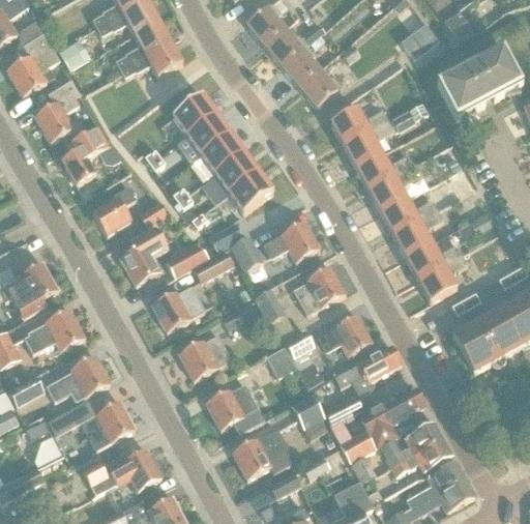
[(15,4),(21,0),(0,0),(0,46),(18,34),(8,21),(21,12),(15,4)]
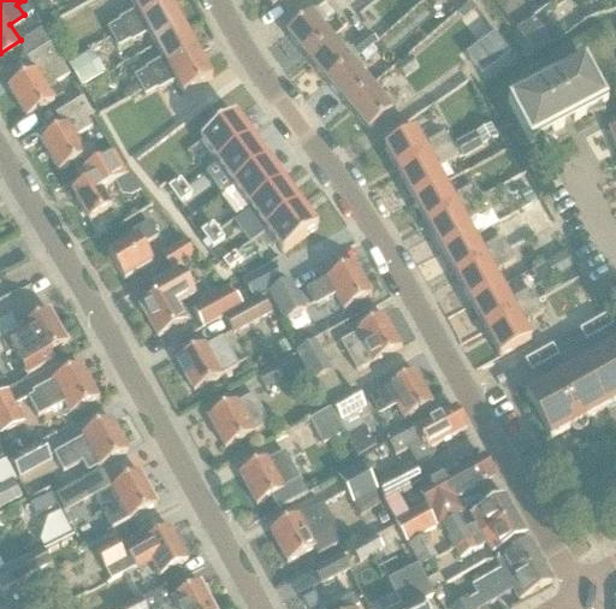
[(113,33),(172,0),(134,0),(136,5),(119,15),(120,17),(107,23),(113,33)]
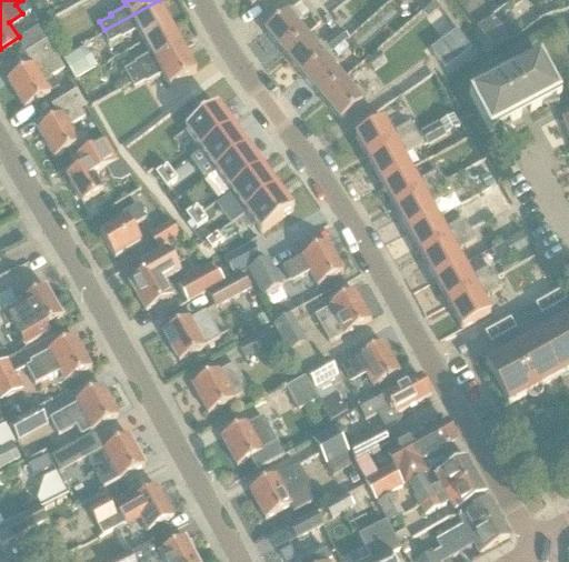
[(159,0),(105,30),(109,39),(120,32),(121,34),(137,26),(143,38),(171,22),(159,0)]
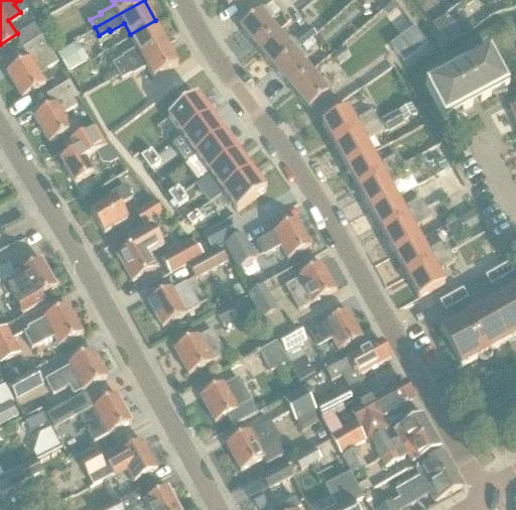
[(270,0),(265,5),(265,4),(260,8),(260,7),(240,24),(257,44),(277,28),(268,17),(279,8),(272,0),(270,0)]
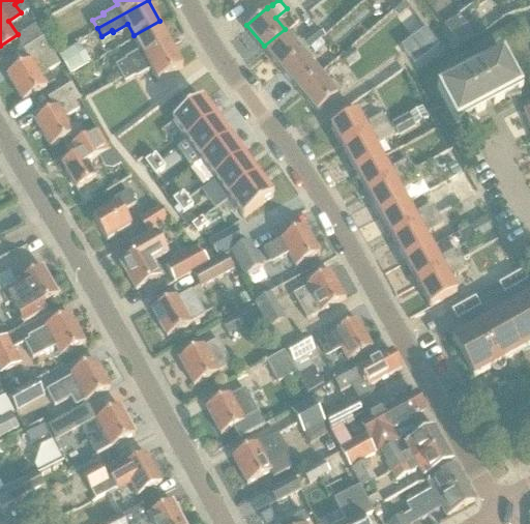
[(444,20),(461,44),(476,32),(460,9),(444,20)]
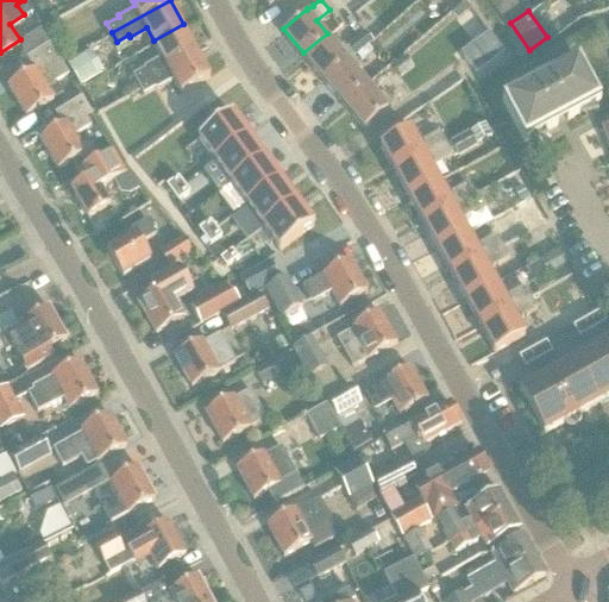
[(183,24),(154,41),(161,52),(144,62),(145,64),(133,70),(138,81),(196,48),(183,24)]
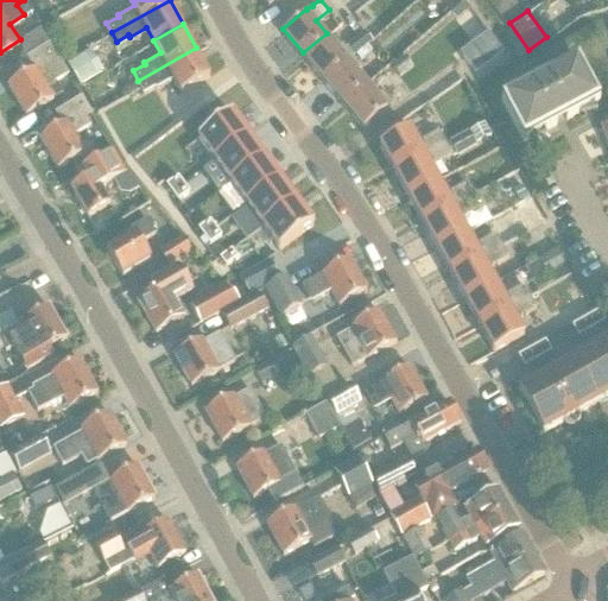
[(347,39),(348,40),(346,42),(352,51),(354,49),(355,50),(373,36),(365,25),(347,39)]
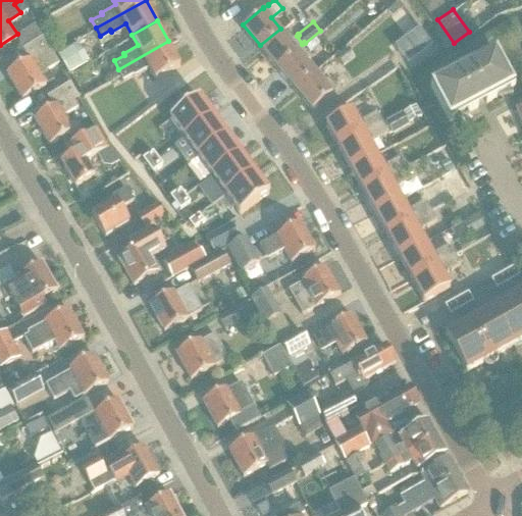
[(407,59),(431,42),(419,24),(395,42),(407,59)]
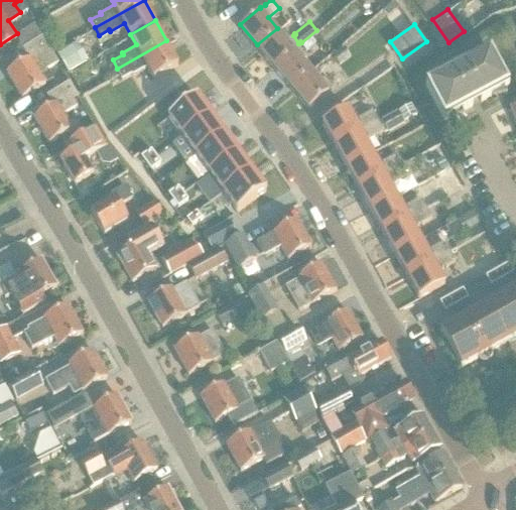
[(277,28),(257,44),(274,65),(298,44),(290,34),(286,38),(277,28)]
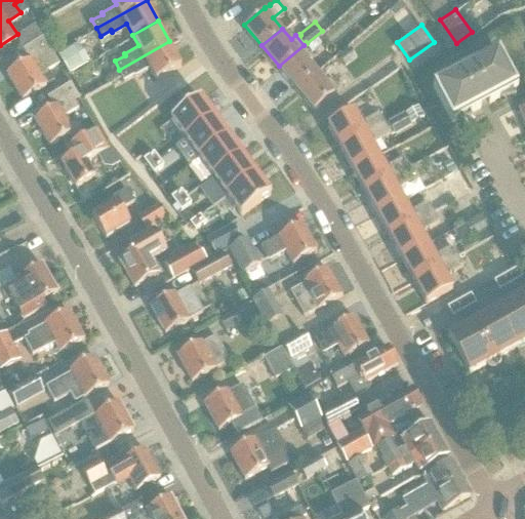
[(24,45),(30,55),(7,69),(23,95),(46,82),(40,71),(59,60),(51,47),(52,47),(44,33),(24,45)]
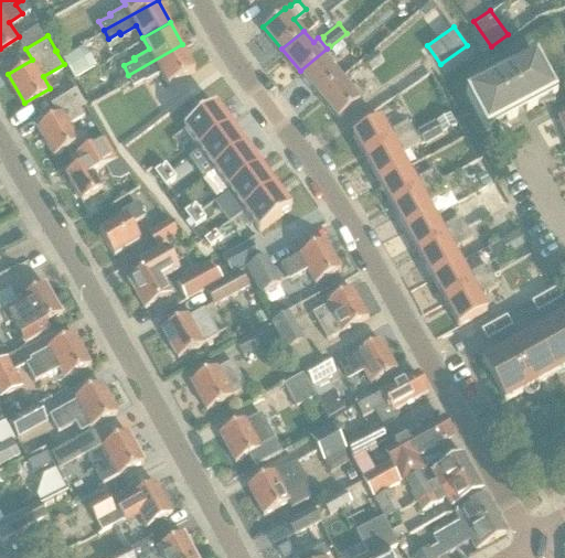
[(96,61),(84,41),(63,54),(75,74),(96,61)]
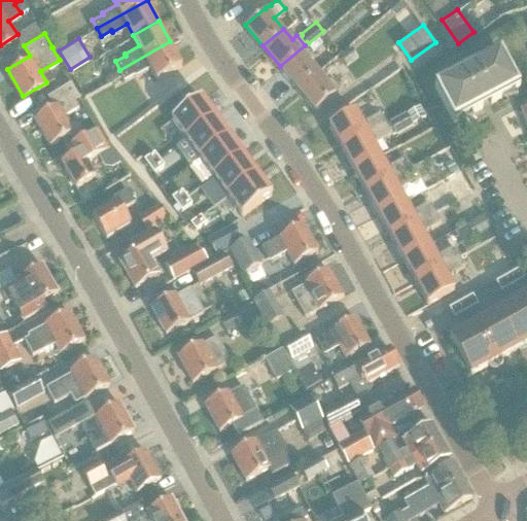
[(182,63),(170,41),(119,70),(125,77),(135,72),(136,73),(150,65),(156,76),(182,63)]
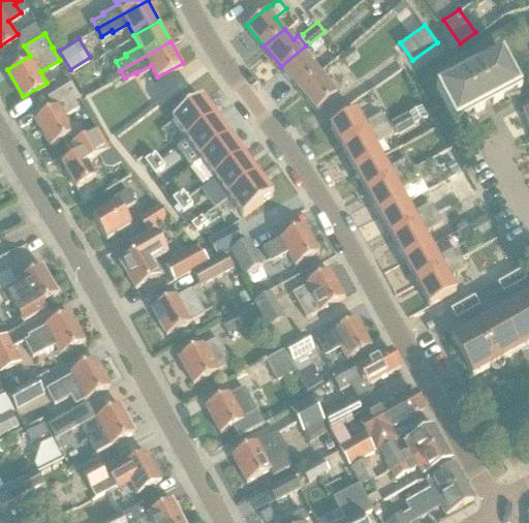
[(314,55),(306,45),(281,66),(299,87),(319,70),(310,59),(314,55)]
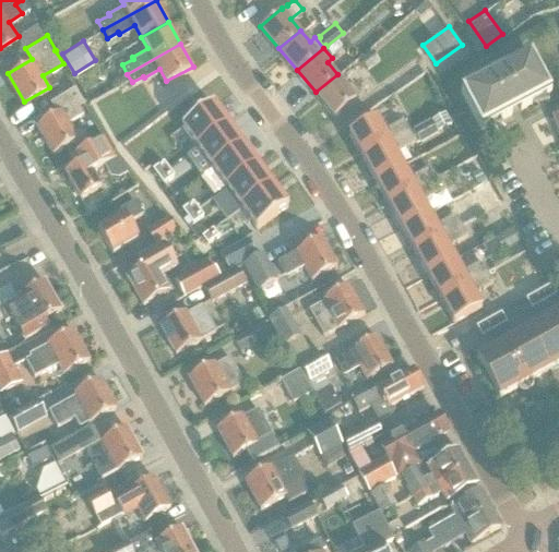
[(360,57),(367,67),(379,58),(372,48),(360,57)]
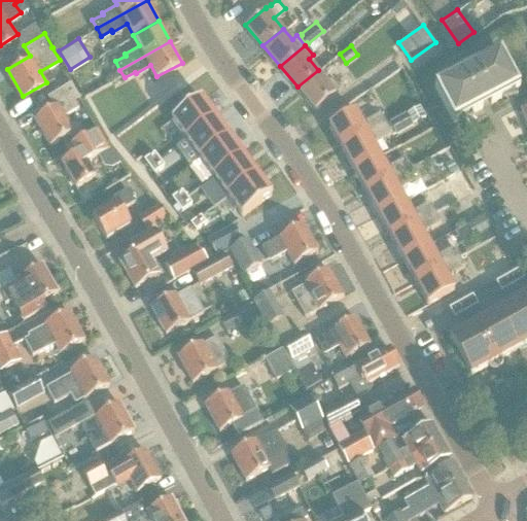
[(454,118),(520,83),(500,47),(434,82),(454,118)]
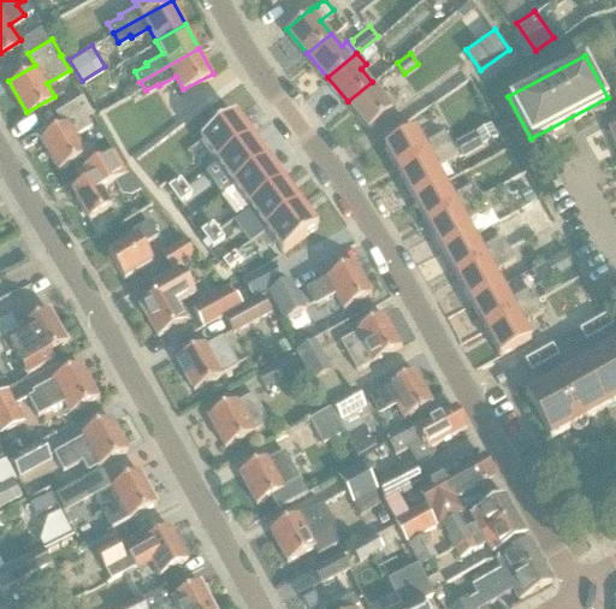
[(381,94),(372,82),(348,101),(368,125),(392,106),(397,101),(388,89),(381,94)]
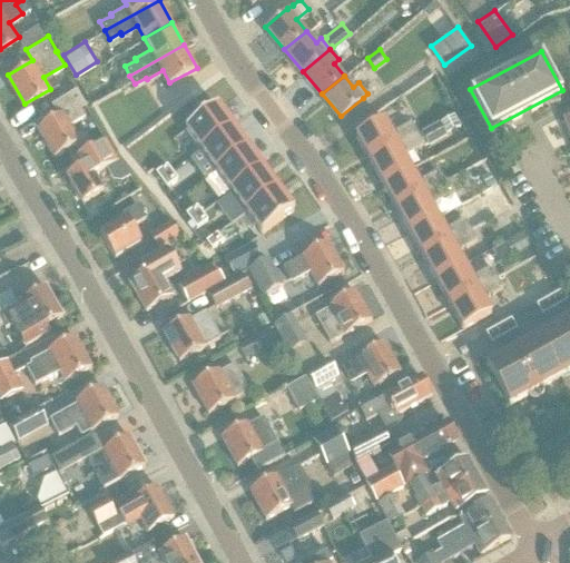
[(51,101),(58,112),(37,125),(55,154),(80,138),(70,122),(85,114),(80,105),(86,101),(77,86),(51,101)]
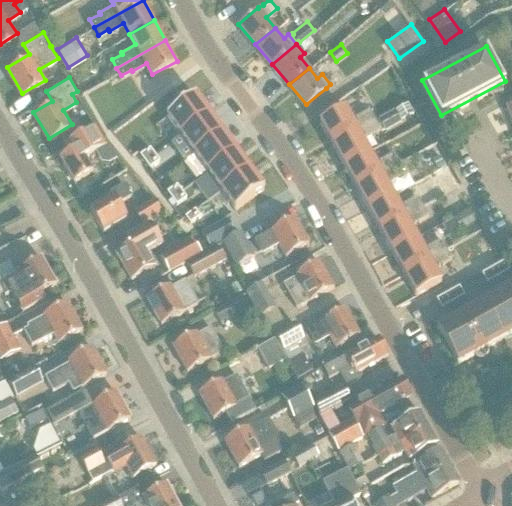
[(195,92),(166,113),(180,131),(209,110),(195,92)]
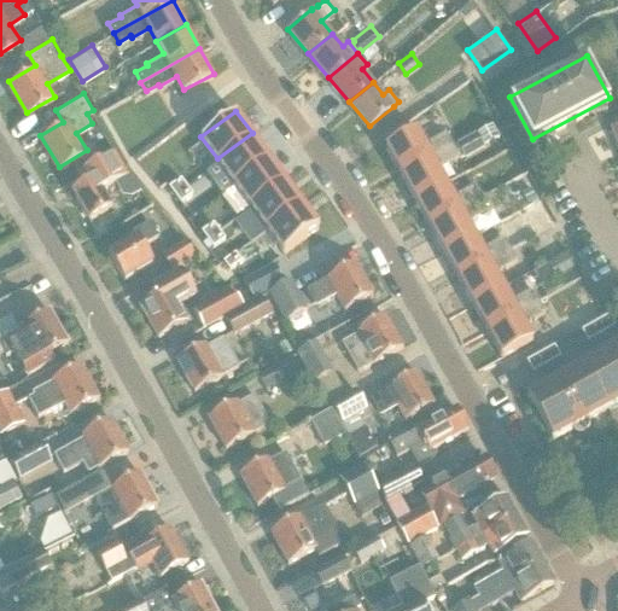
[(401,169),(453,140),(447,129),(430,139),(433,145),(429,147),(417,127),(386,144),(401,169)]
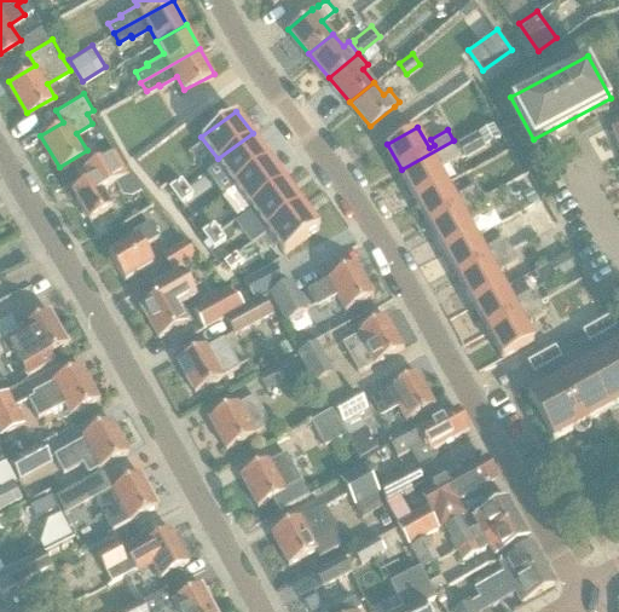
[(253,133),(218,159),(235,182),(268,156),(253,133)]
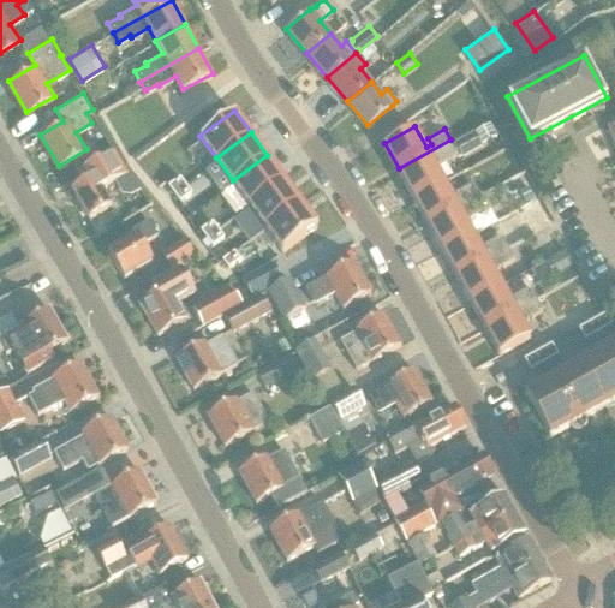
[(451,139),(399,168),(413,195),(443,178),(431,158),(437,155),(440,161),(457,152),(451,139)]
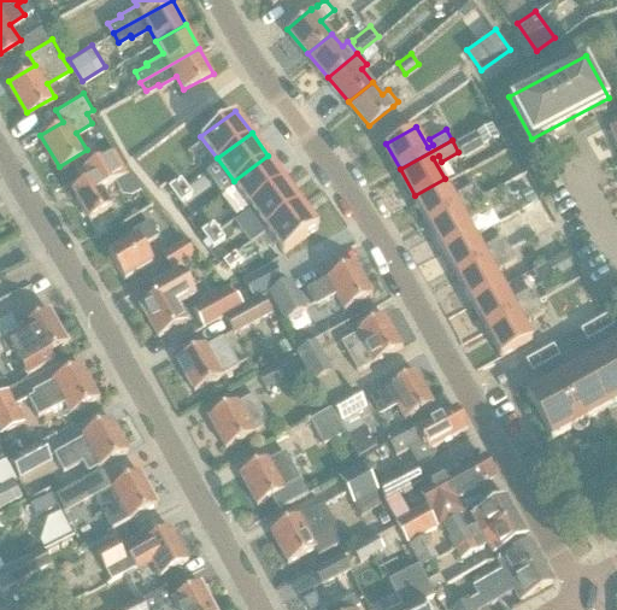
[(127,170),(124,164),(115,148),(88,163),(94,174),(72,188),(89,216),(111,201),(101,186),(127,170)]
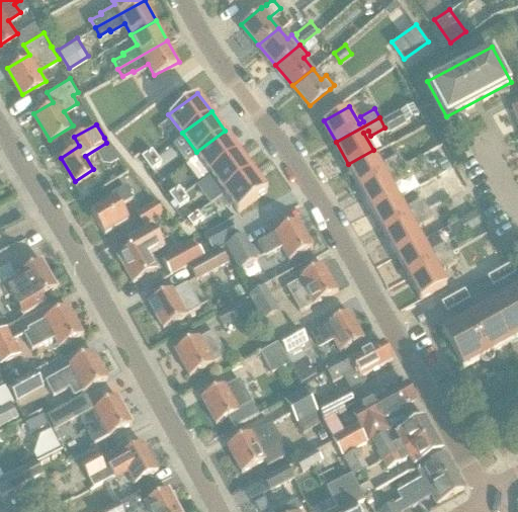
[(225,131),(196,152),(209,171),(239,150),(225,131)]
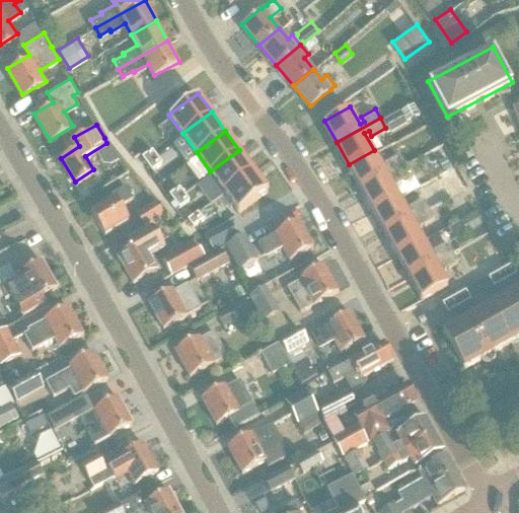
[(146,160),(156,152),(152,146),(142,153),(146,160)]
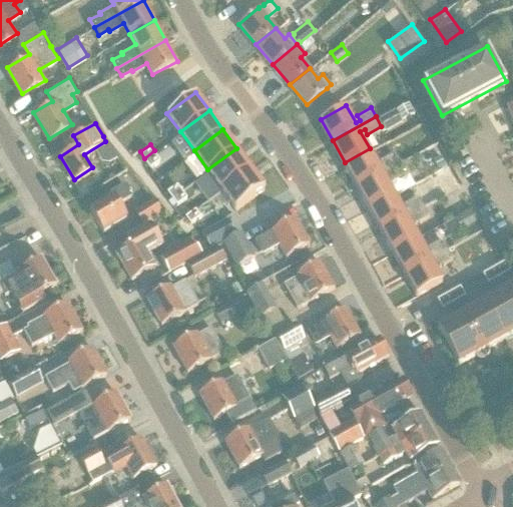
[(236,148),(207,169),(221,187),(250,166),(236,148)]
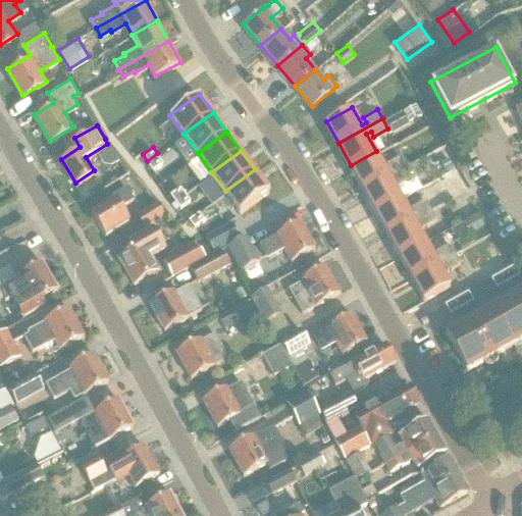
[(376,151),(351,165),(363,188),(407,163),(401,153),(387,161),(390,166),(385,168),(376,151)]
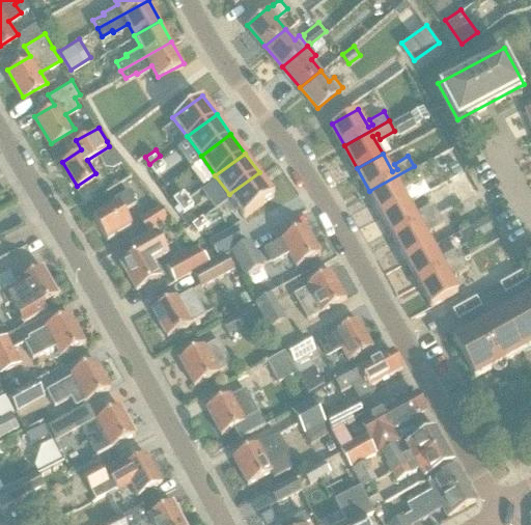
[(160,156),(149,164),(155,170),(165,163),(160,156)]
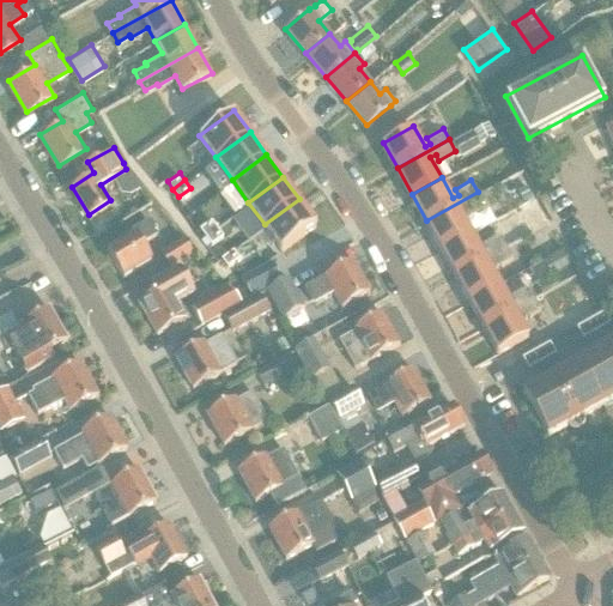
[(478,192),(426,220),(441,246),(471,229),(460,208),(465,206),(467,212),(484,202),(478,192)]
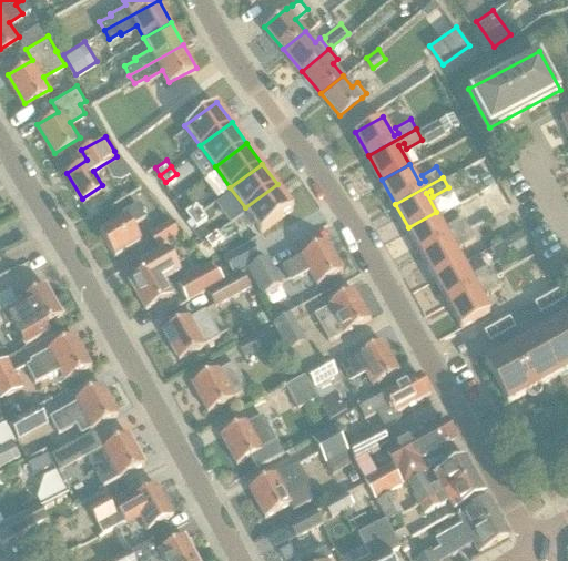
[(277,184),(245,207),(261,228),(292,205),(277,184)]
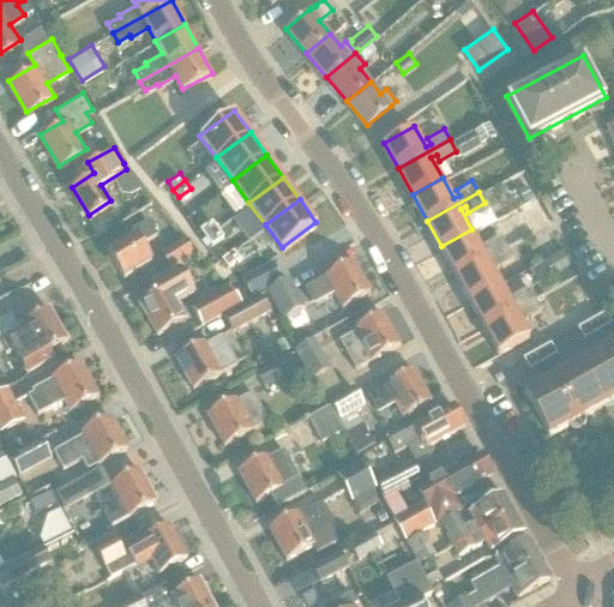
[(142,240),(157,230),(149,216),(132,226),(134,232),(108,247),(124,274),(151,258),(142,240)]
